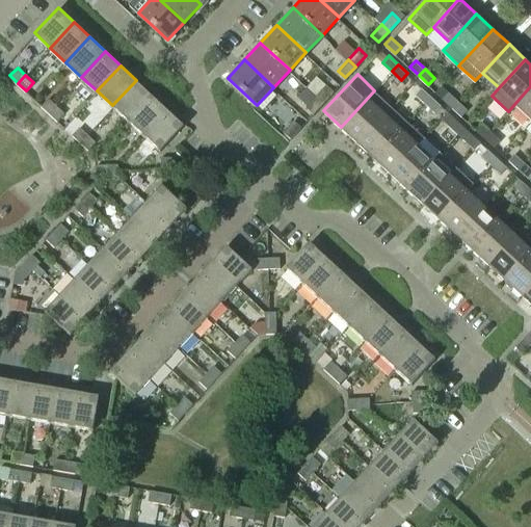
[(128,120),(152,94),(136,80),(112,105),(128,120)]
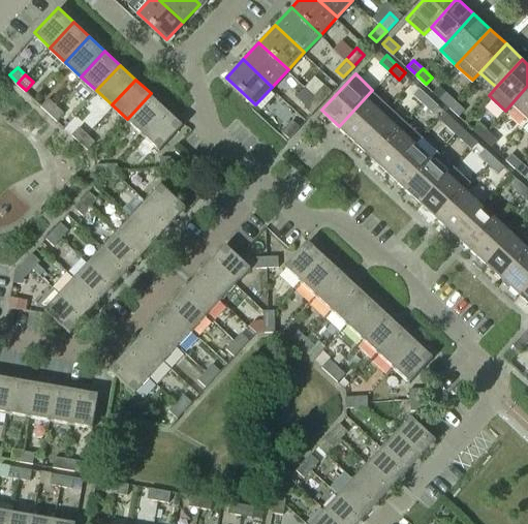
[(321,100),(332,90),(324,83),(314,93),(321,100)]
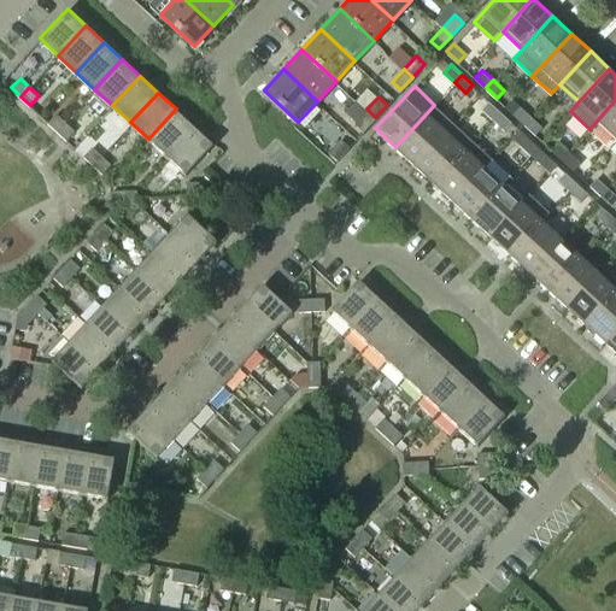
[(500,110),(488,100),(482,107),(493,118),(500,110)]
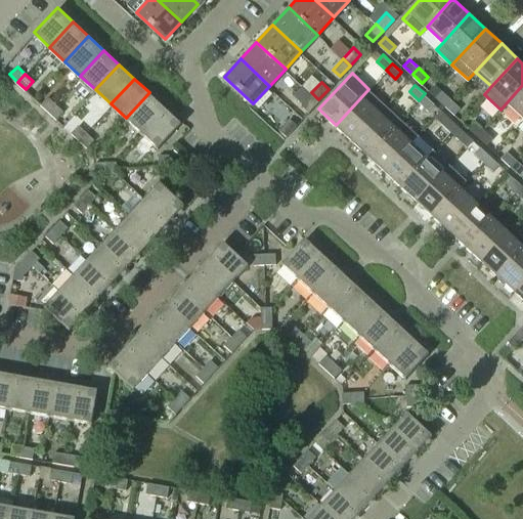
[(522,85),(508,101),(522,116),(522,85)]
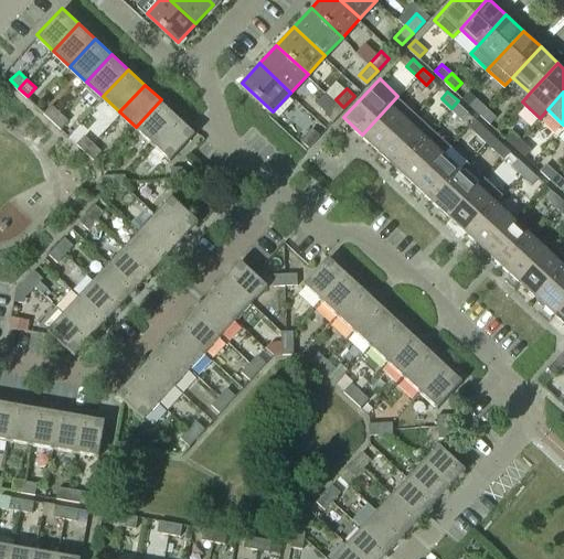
[(380,150),(415,111),(397,96),(362,135),(380,150)]
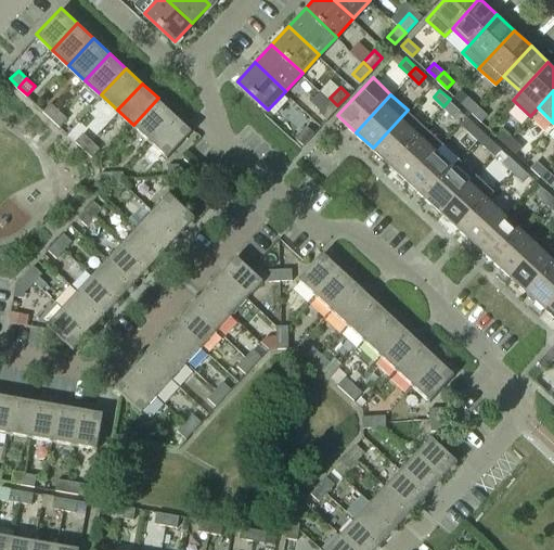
[(471,111),(477,103),(467,94),(461,101),(471,111)]
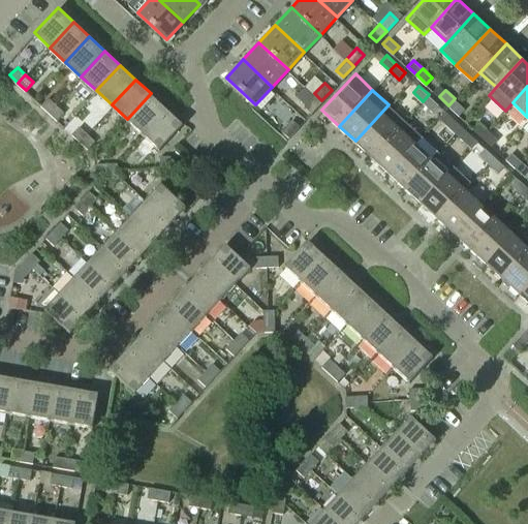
[(143,133),(166,108),(151,93),(127,119),(143,133)]
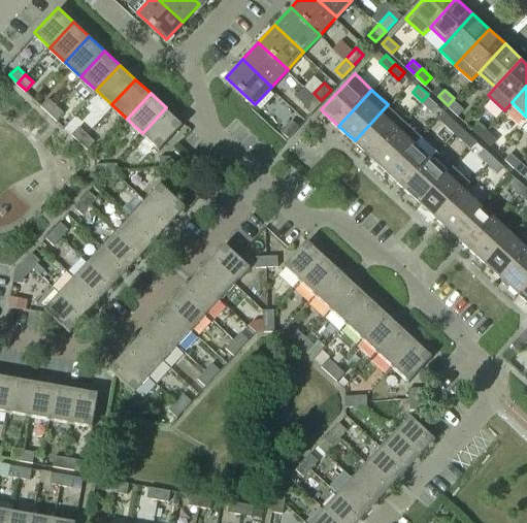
[(310,111),(321,100),(314,93),(303,104),(310,111)]
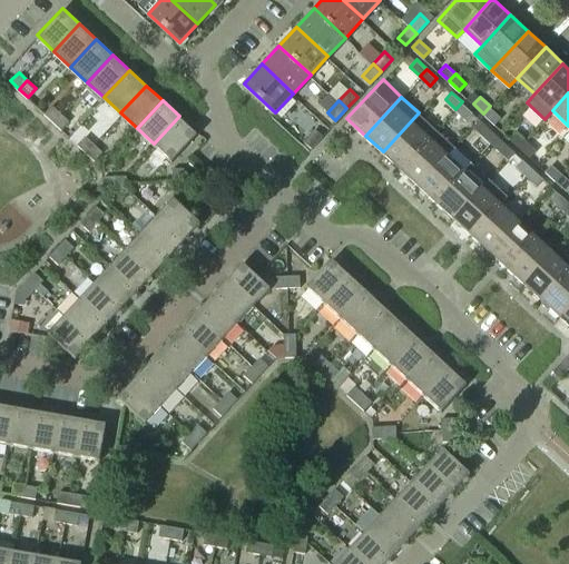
[(472,111),(462,101),(455,109),(466,118),(472,111)]
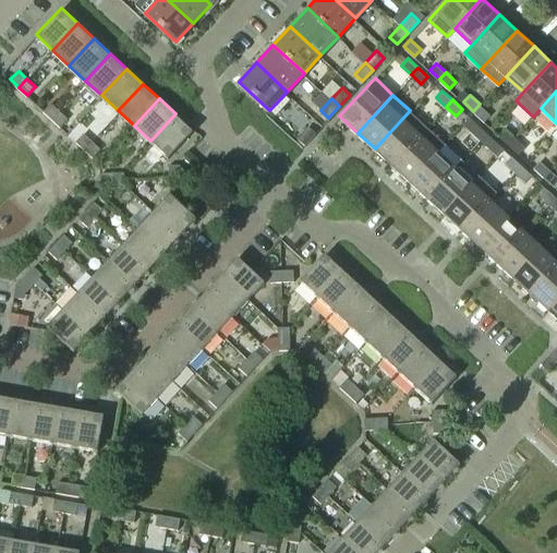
[(51,117),(59,108),(51,100),(43,109),(51,117)]
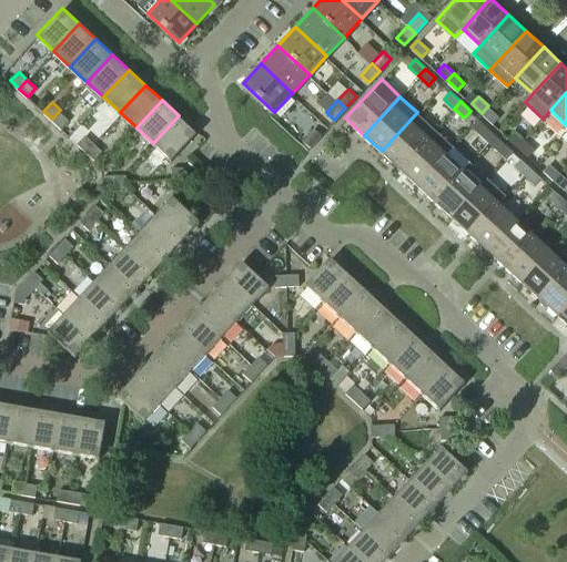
[(499,115),(488,105),(482,113),(493,122),(499,115)]
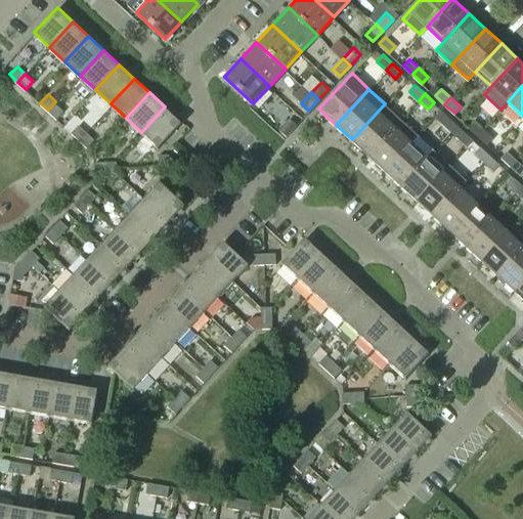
[(56,118),(63,110),(55,101),(48,110),(56,118)]
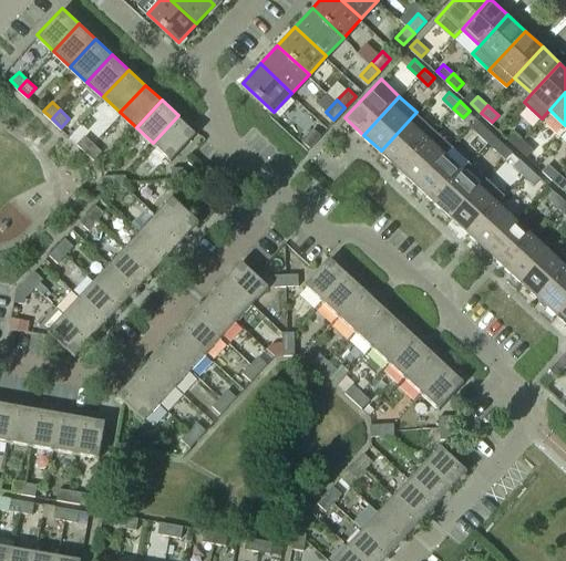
[(399,167),(434,128),(417,112),(381,151),(399,167)]
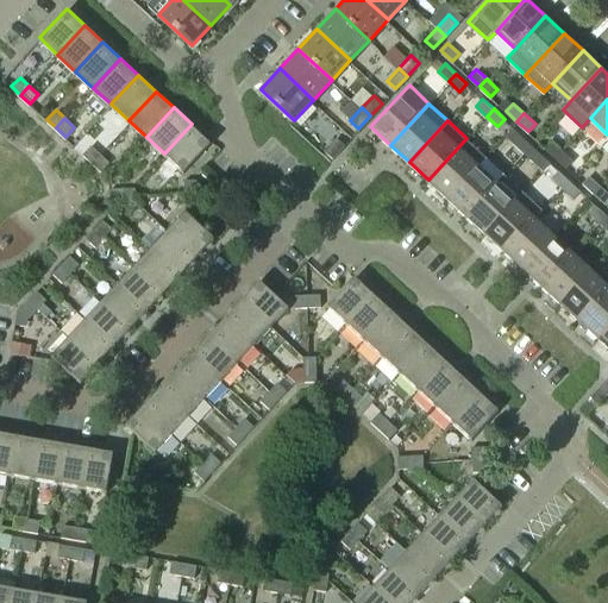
[(183,171),(211,142),(192,124),(164,154),(183,171)]
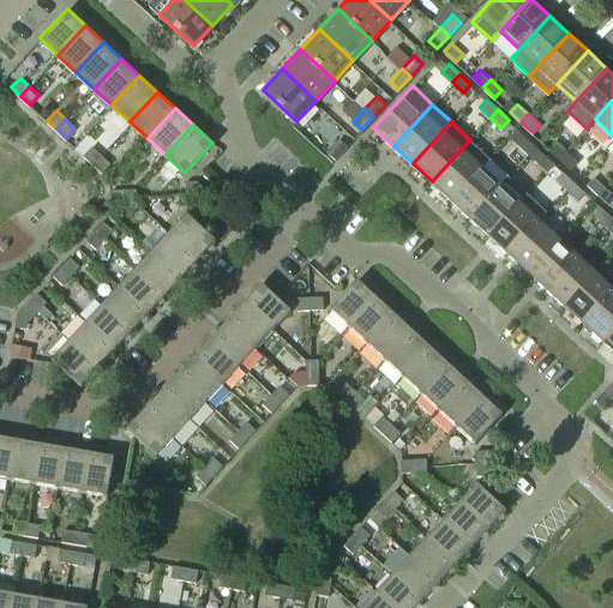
[(535,145),(524,134),(517,143),(529,152),(535,145)]
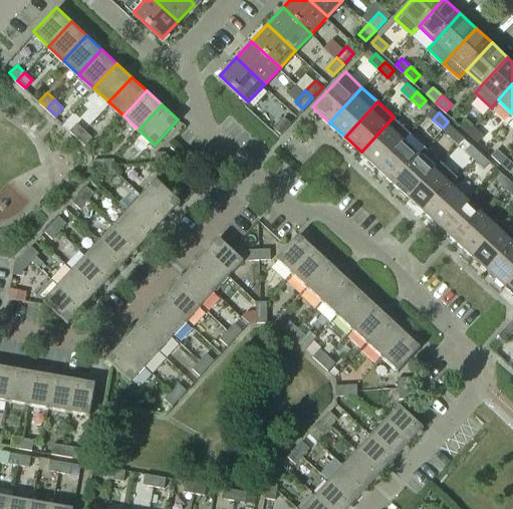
[(281,132),(291,120),(284,114),(273,124),(281,132)]
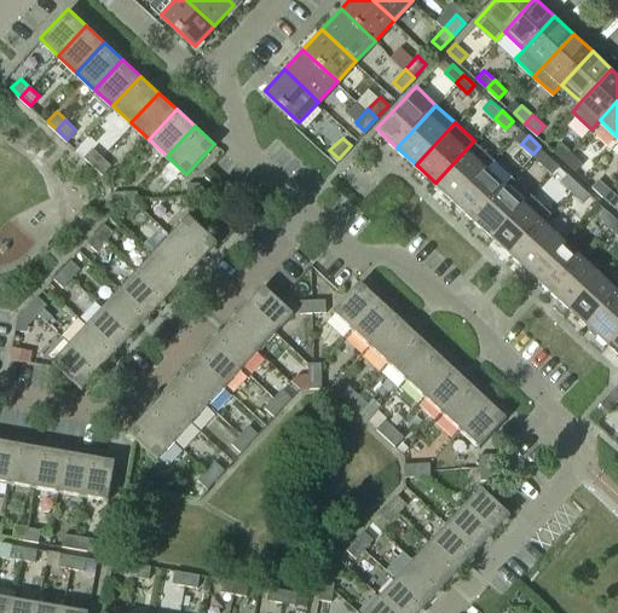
[(455,201),(485,167),(494,158),(474,140),(435,183),(455,201)]
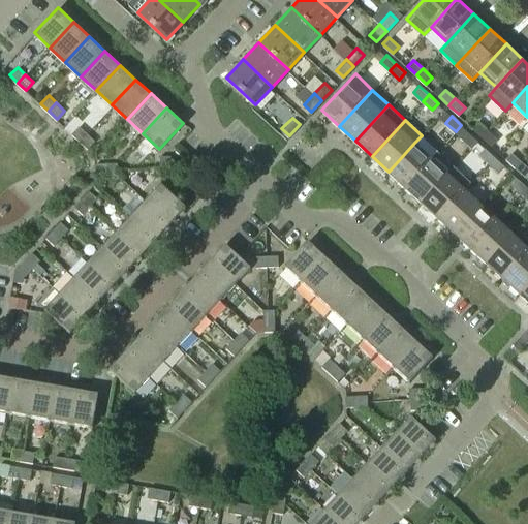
[(488,129),(478,120),(472,127),(482,135),(488,129)]
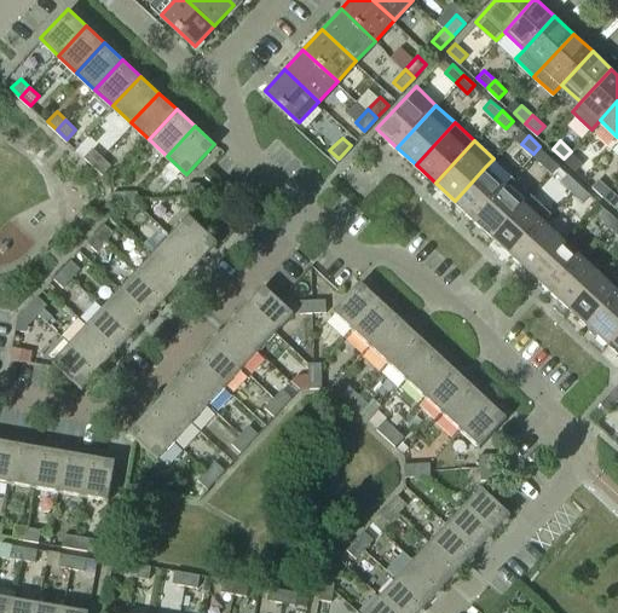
[(93,163),(102,154),(93,145),(84,155),(93,163)]
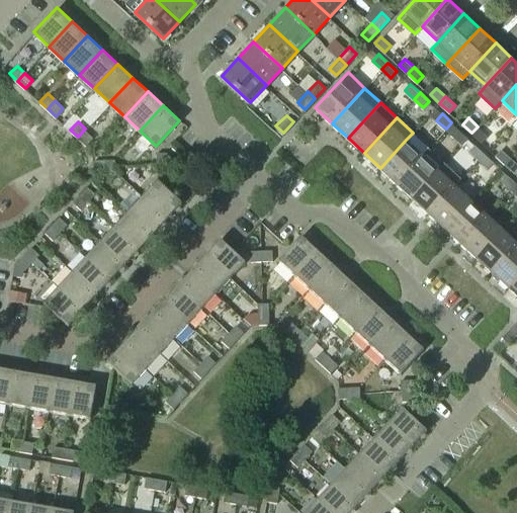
[(461,131),(451,122),(446,129),(455,138),(461,131)]
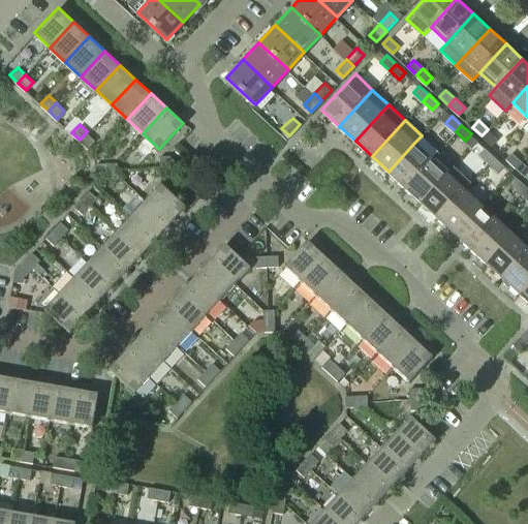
[(497,137),(488,129),(482,135),(492,145),(497,137)]
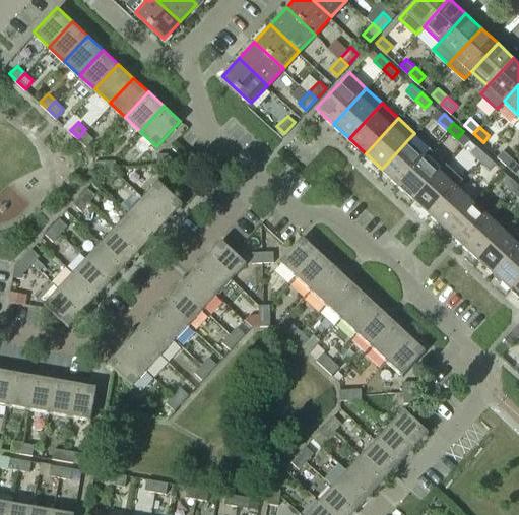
[(86,144),(93,136),(85,129),(78,137),(86,144)]
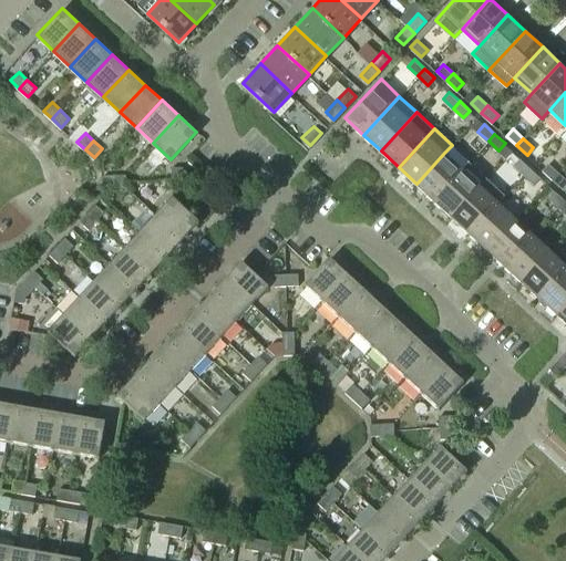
[(433,199),(462,169),(444,153),(417,184),(433,199)]
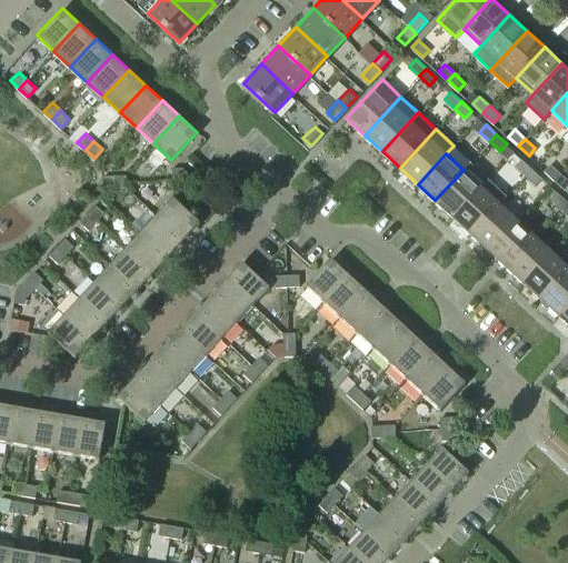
[(531,167),(521,158),(515,164),(525,174),(531,167)]
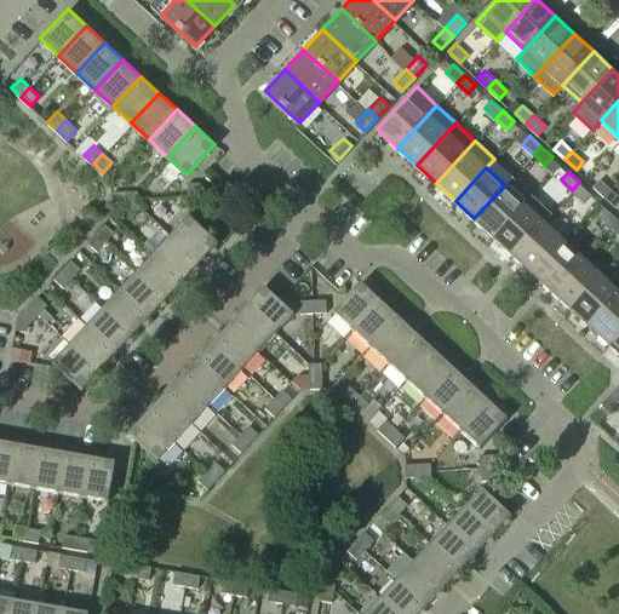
[(603,195),(611,187),(600,177),(592,184),(603,195)]
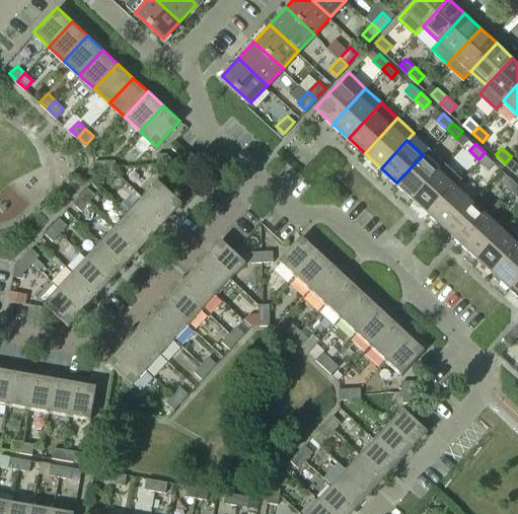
[(168,162),(167,151),(156,151),(157,162),(168,162)]
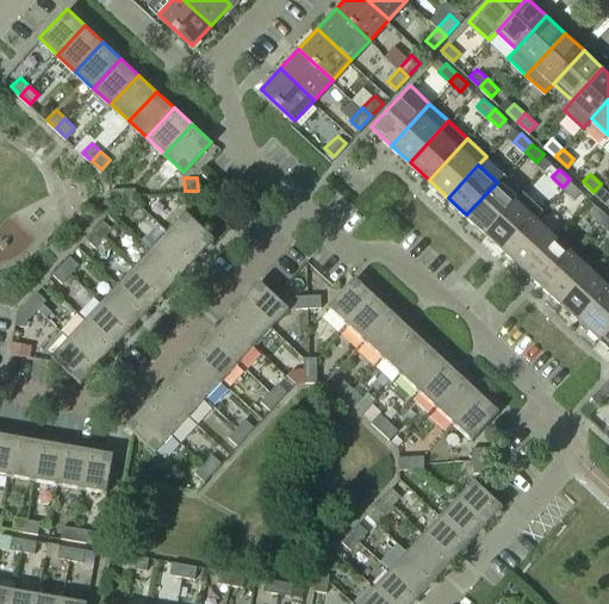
[(573,197),(580,190),(570,179),(563,187),(573,197)]
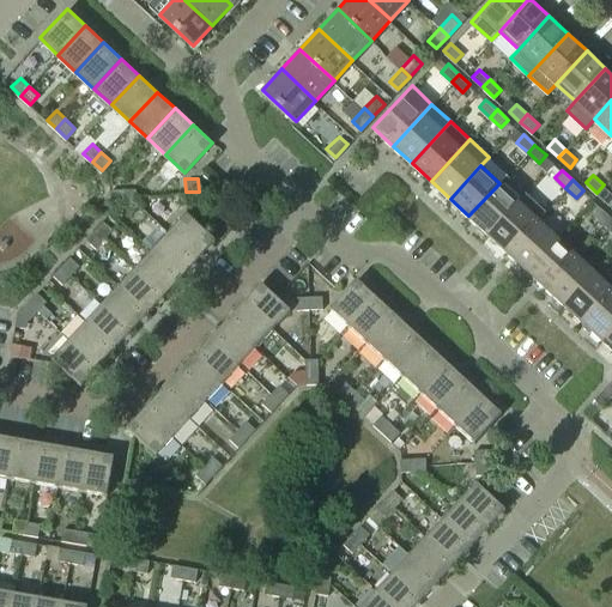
[(488,234),(519,200),(500,183),(468,216),(488,234)]
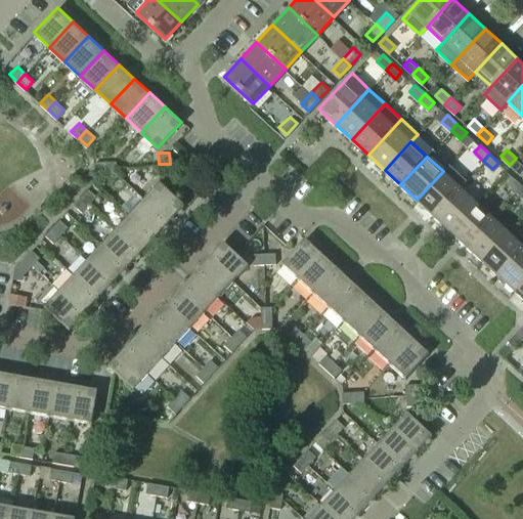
[(522,164),(516,158),(510,165),(519,173),(522,169),(522,164)]
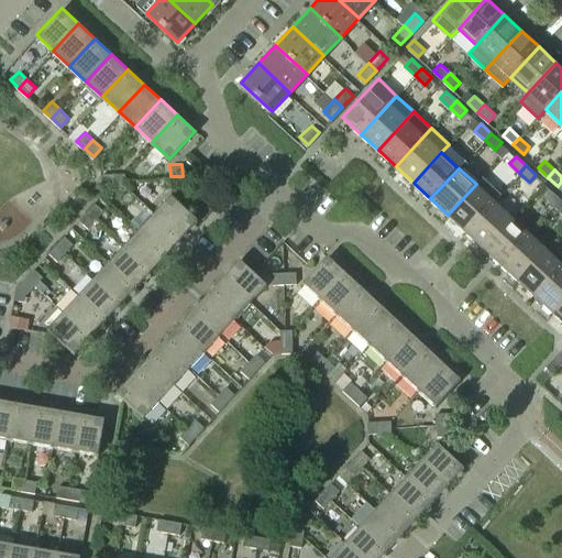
[(113,184),(113,172),(101,173),(102,184),(113,184)]
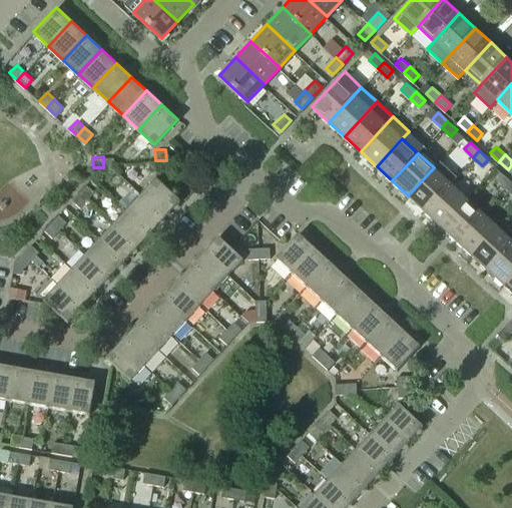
[(114,167),(114,156),(103,156),(103,167),(114,167)]
